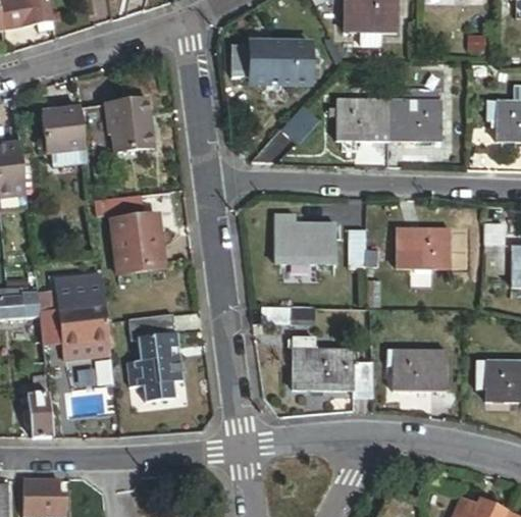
[(0,16),(2,30),(36,23),(31,0),(0,0),(0,16)]
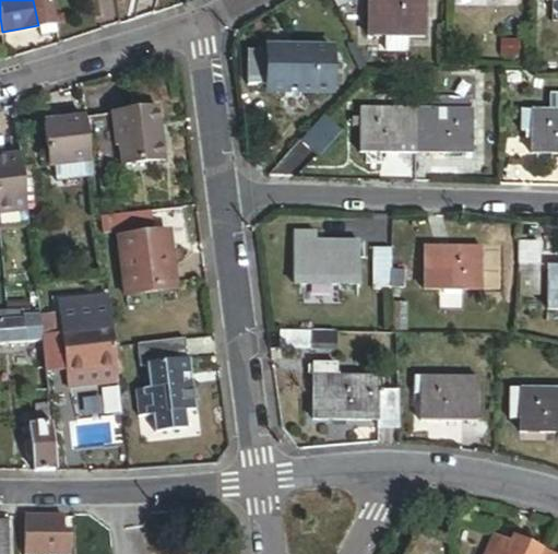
[(33,0),(38,25),(46,24),(43,0),(33,0)]
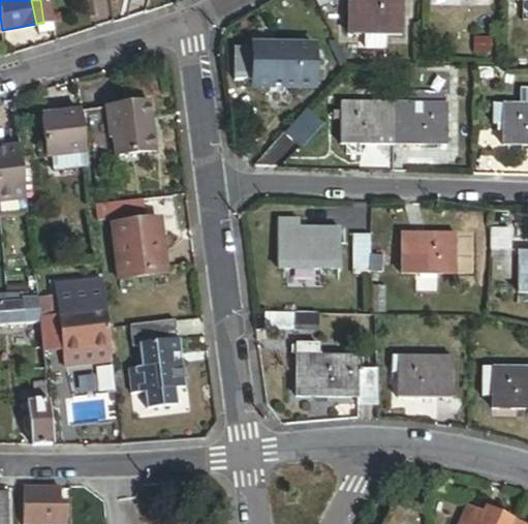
[(53,21),(49,0),(40,0),(43,23),(53,21)]
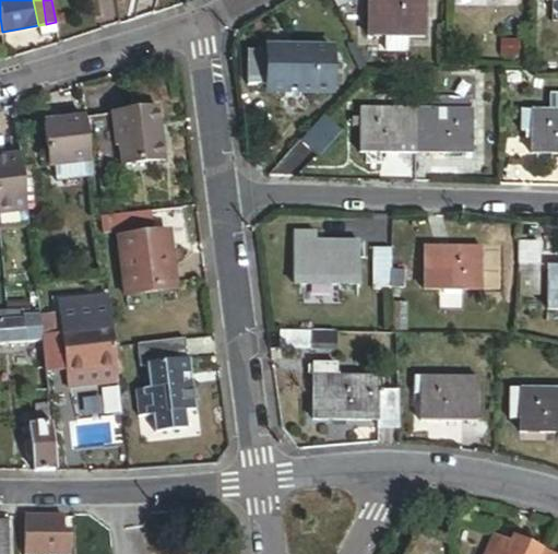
[(367,0),(367,34),(383,34),(407,35),(423,35),(423,0),(367,0)]
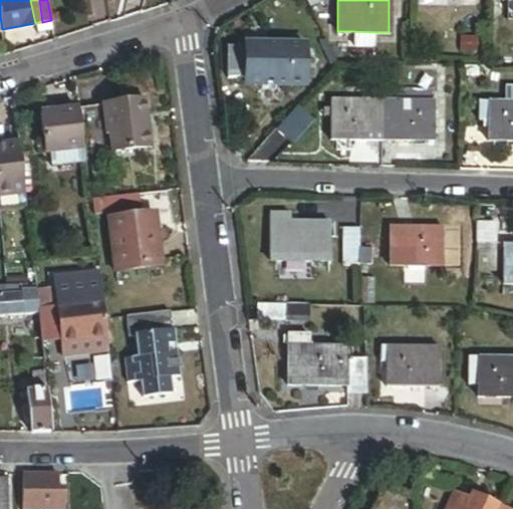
[(42,22),(35,23),(36,30),(52,27),(51,20),(42,22)]
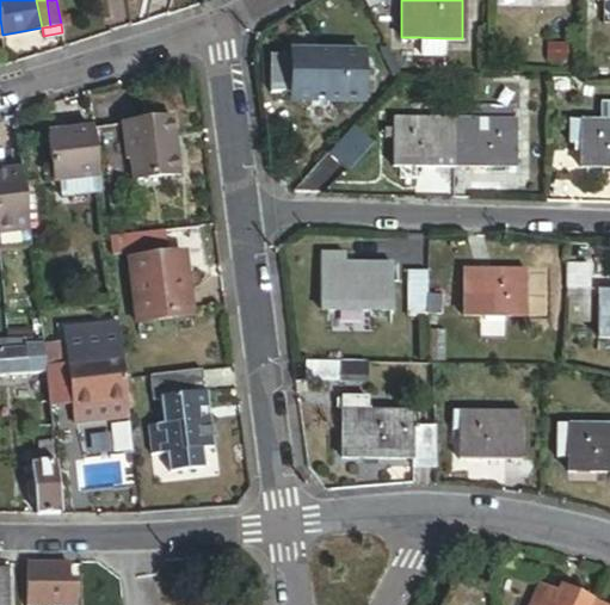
[(445,38),(419,37),(419,51),(444,51),(445,38)]
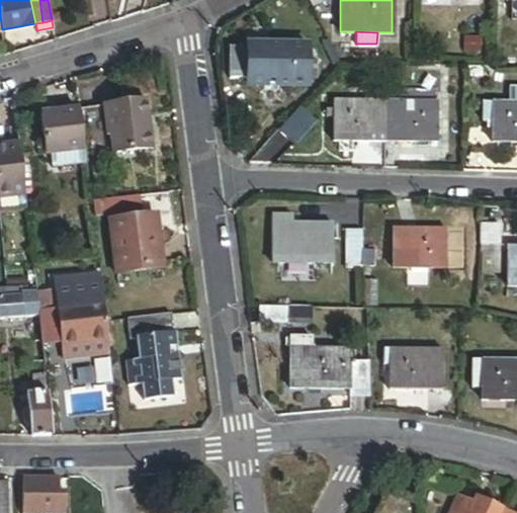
[(305,45),(246,44),(246,48),(246,77),(246,83),(305,83),(305,78),(305,60),(305,45)]
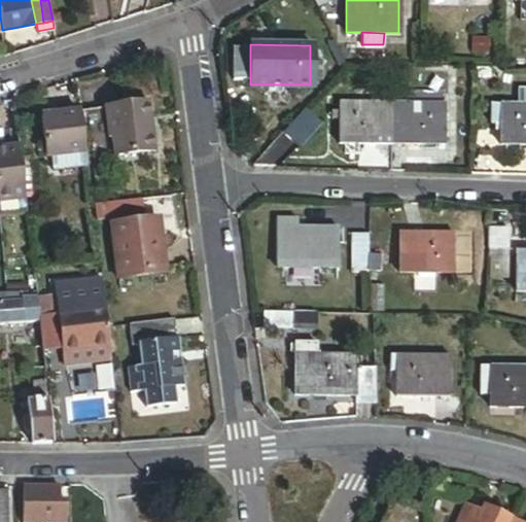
[(250,78),(250,48),(237,48),(237,56),(232,56),(232,78),(250,78)]
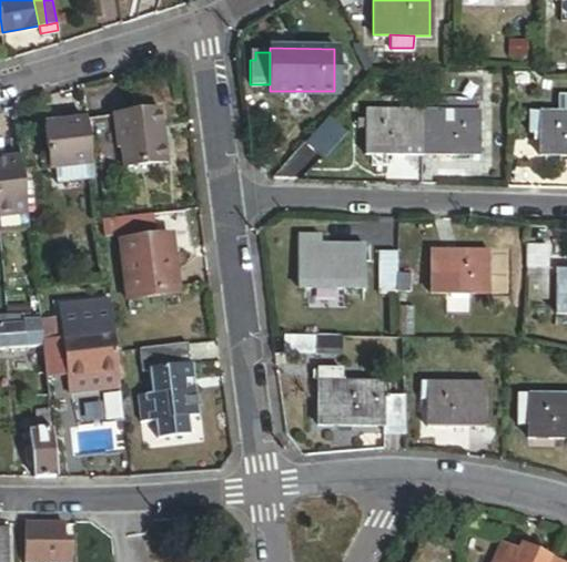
[(344,65),(334,65),(334,85),(343,85),(344,65)]
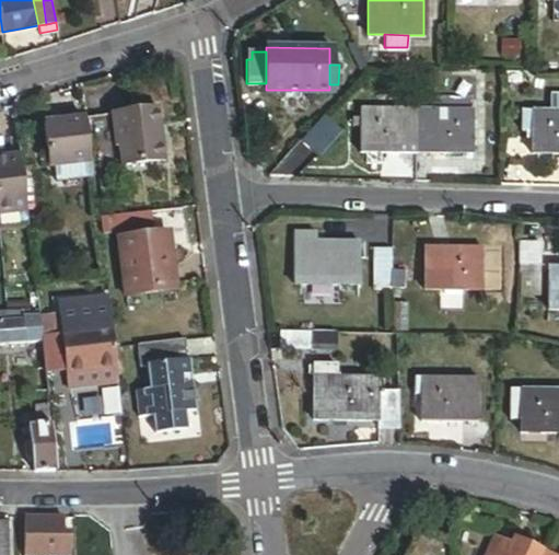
[(417,85),(377,84),(376,104),(417,104),(417,85)]
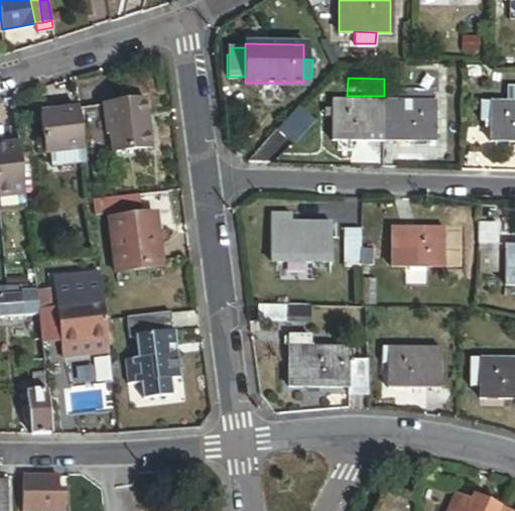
[(389,78),(384,78),(384,79),(384,96),(434,97),(434,86),(389,85),(389,78)]
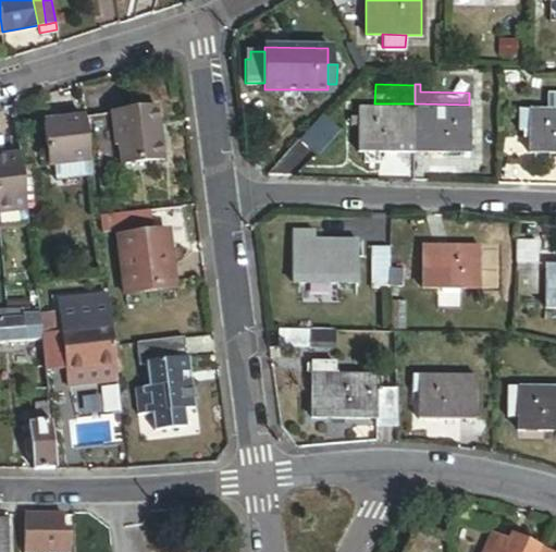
[(555,93),(528,93),(528,108),(555,108),(555,93)]
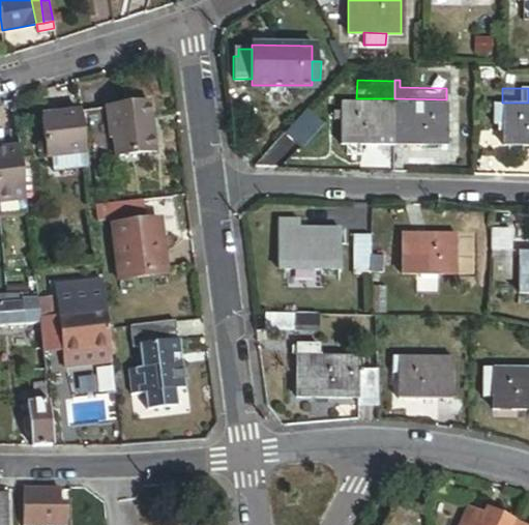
[(393,139),(394,98),(356,98),(343,97),(342,138),(393,139)]
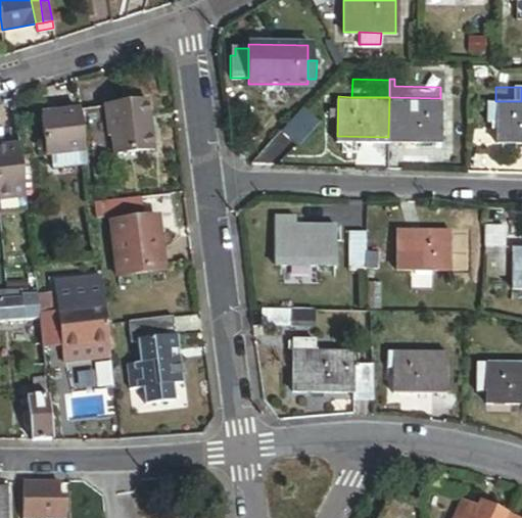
[(440,98),(389,97),(388,137),(439,138),(440,98)]
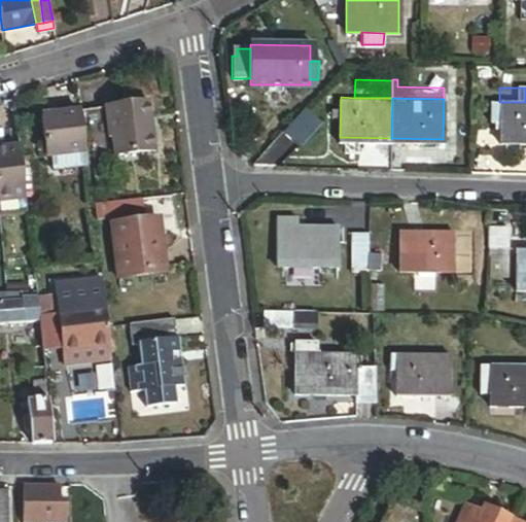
[(148,101),(108,106),(114,154),(155,149),(148,101)]
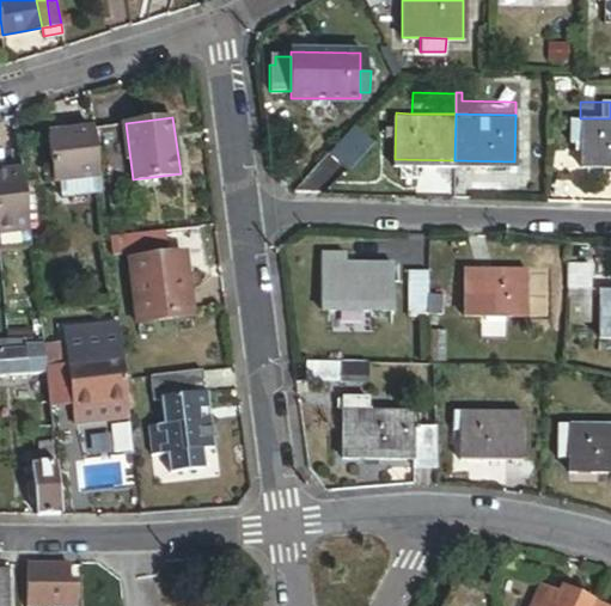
[(580,140),(580,118),(569,118),(569,140),(580,140)]
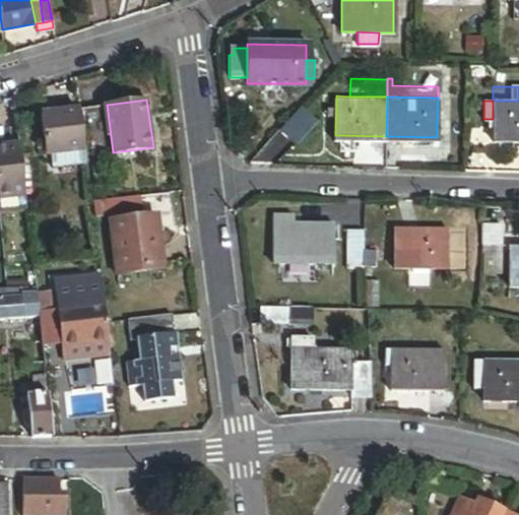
[(502,139),(515,140),(518,139),(518,101),(493,101),(493,119),(493,139),(502,139)]
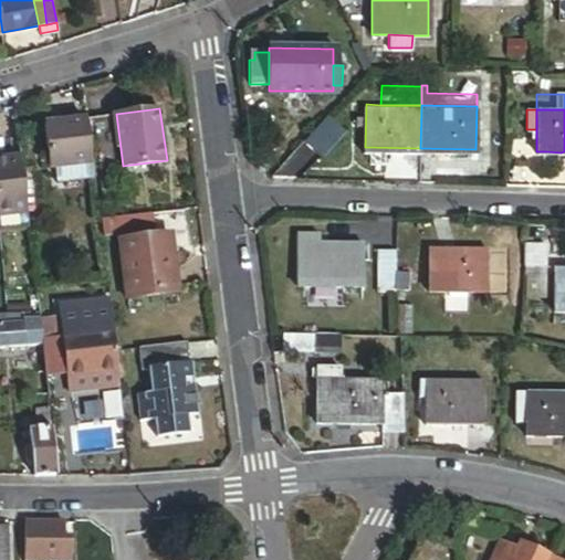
[(50,166),(93,160),(87,117),(44,123),(50,166)]
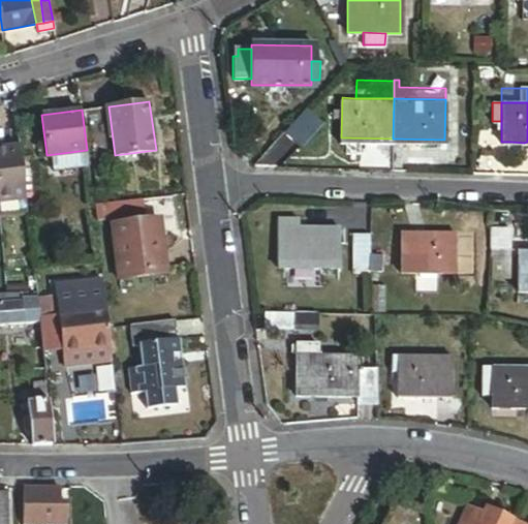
[(524,152),(524,143),(510,142),(510,152),(524,152)]
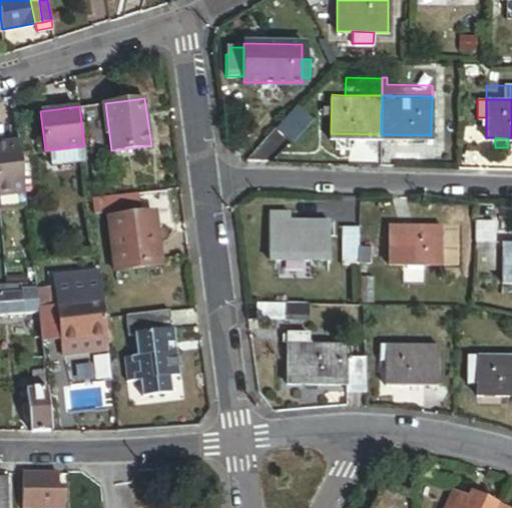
[(0,192),(25,190),(20,140),(0,142),(0,192)]
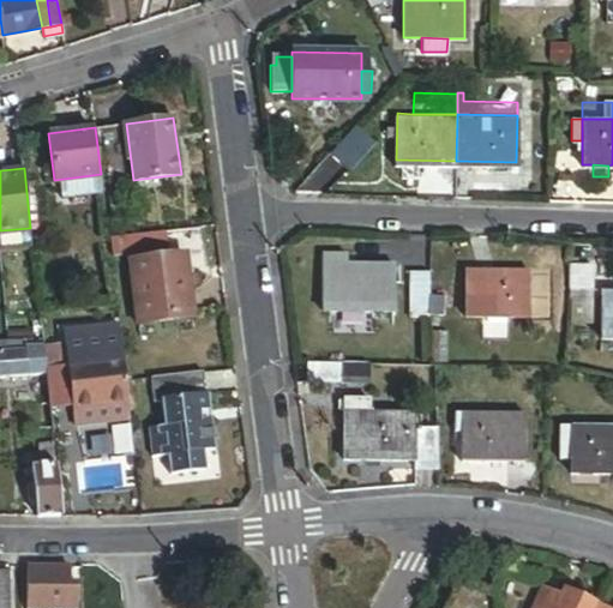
[(56,199),(103,194),(101,174),(54,180),(56,199)]
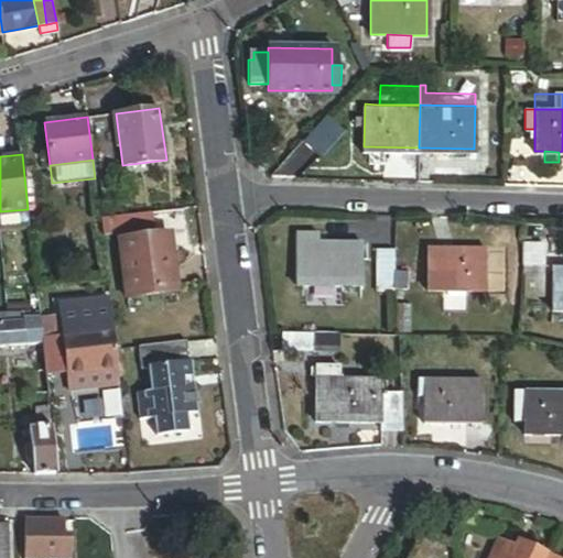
[(153,210),(120,215),(122,231),(155,227),(153,210)]
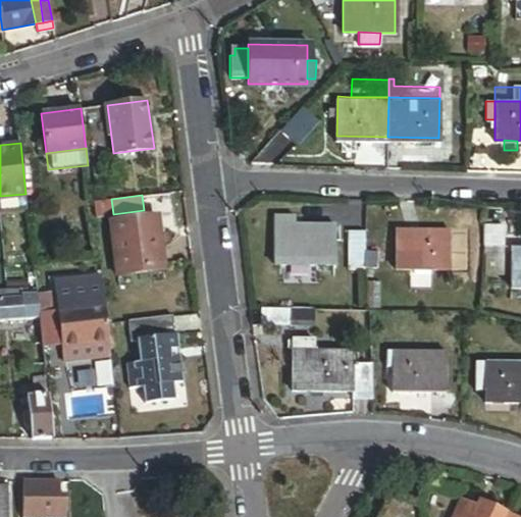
[(111,199),(95,201),(96,216),(113,214),(111,199)]
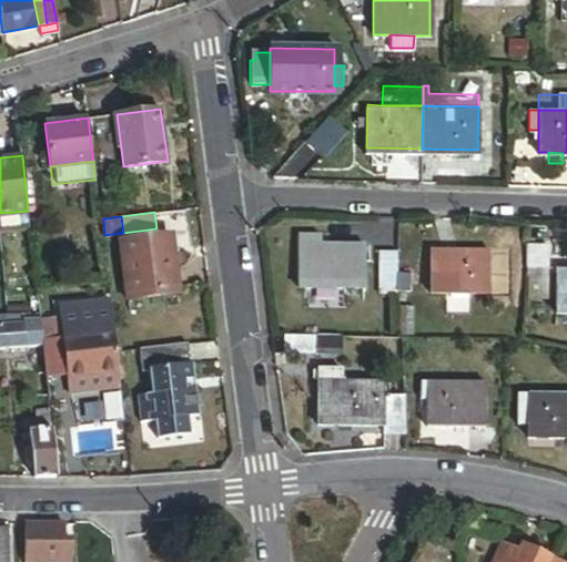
[(304,238),(315,238),(315,230),(304,230),(304,238)]
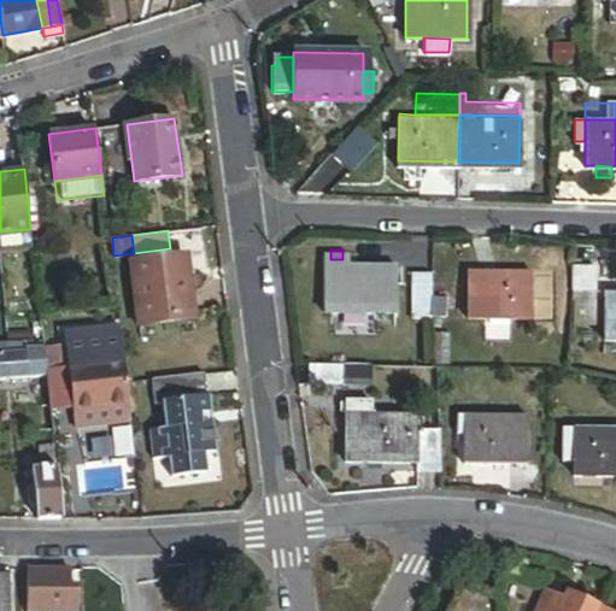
[(139,321),(194,313),(186,252),(130,259),(139,321)]
